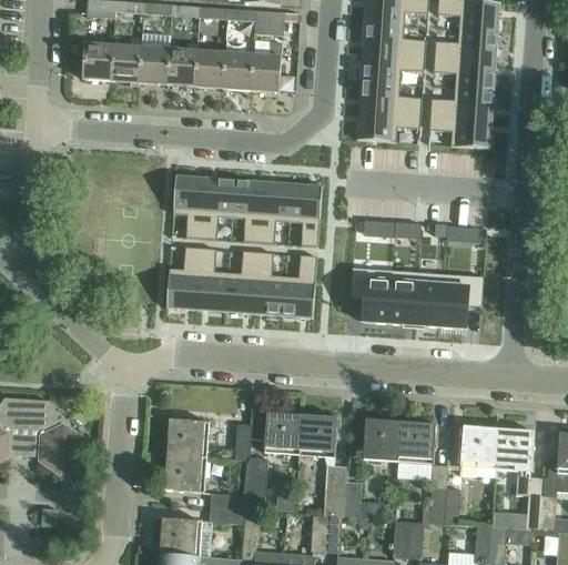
[(115,18),(115,11),(117,0),(88,0),(87,16),(115,18)]
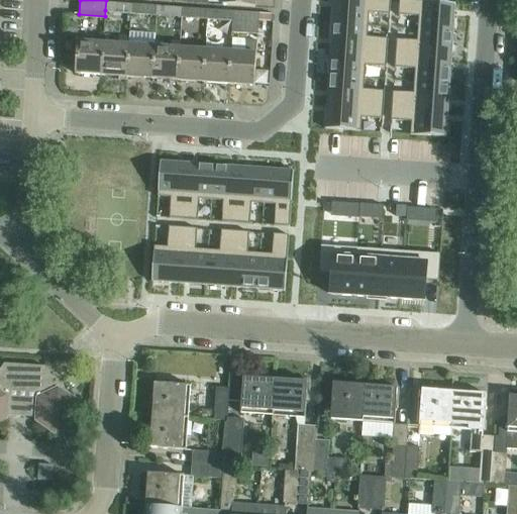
[(105,10),(130,12),(131,2),(106,0),(105,10)]
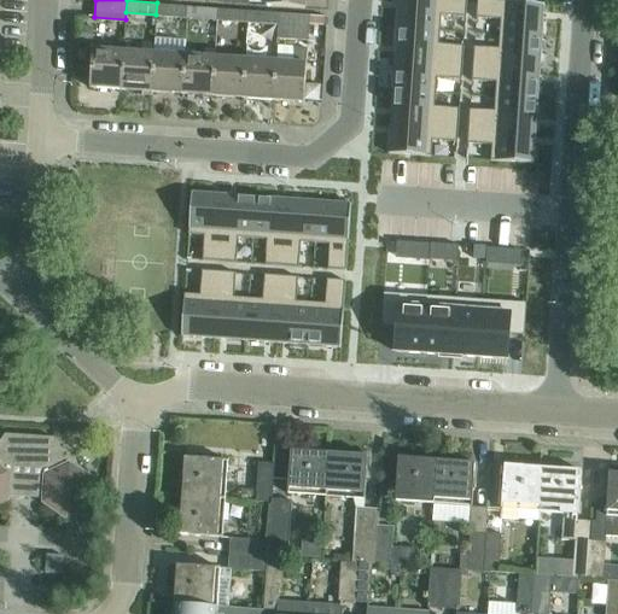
[(398,0),(397,24),(439,27),(441,17),(441,13),(465,15),(466,0),(398,0)]
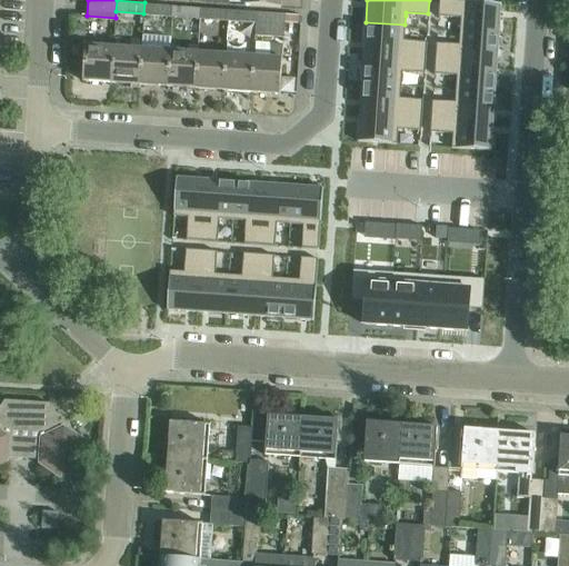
[(438,15),(460,16),(460,18),(460,28),(499,31),(501,2),(470,0),(439,0),(438,15)]
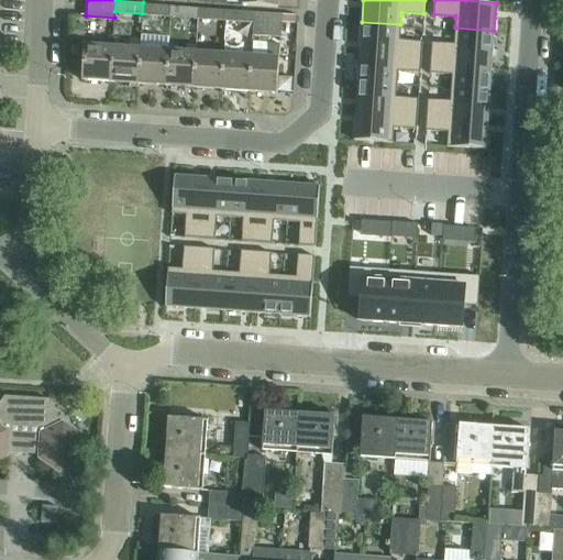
[(170,4),(143,2),(142,13),(169,14),(170,4)]
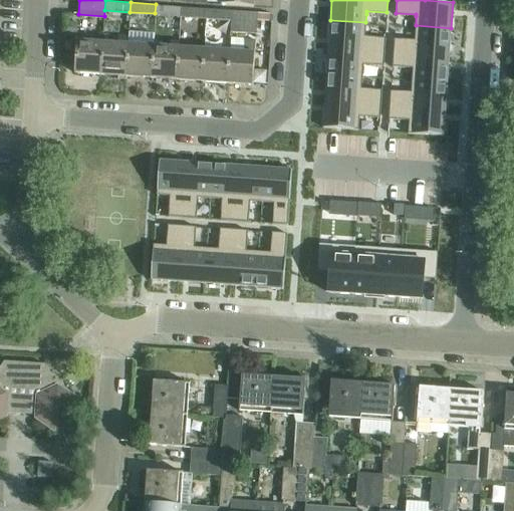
[(155,13),(180,15),(181,5),(156,4),(155,13)]
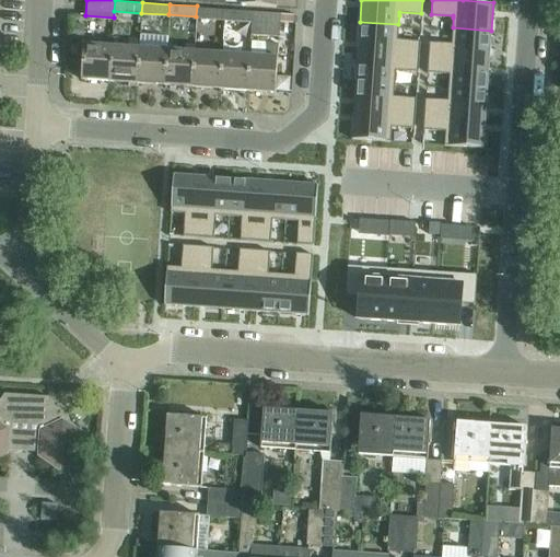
[(196,16),(224,19),(225,8),(197,6),(196,16)]
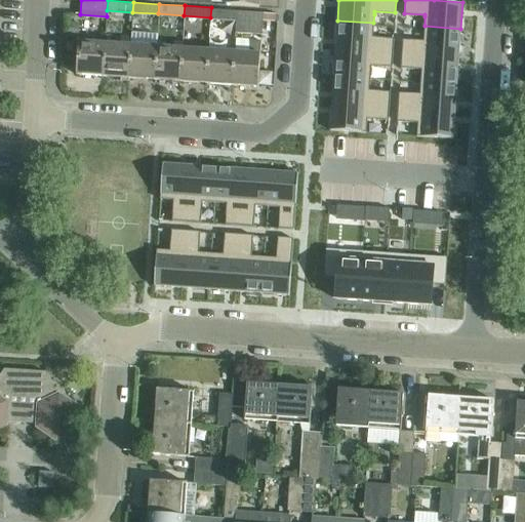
[(236,9),(211,7),(210,17),(209,37),(218,37),(219,18),(236,19),(236,9)]
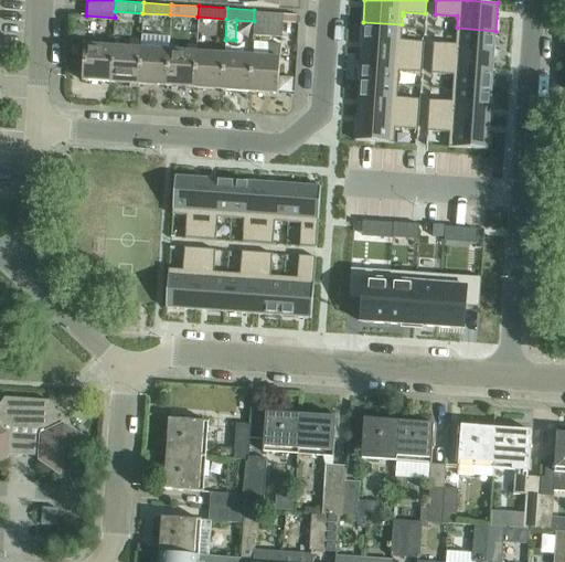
[(283,12),(254,10),(254,21),(253,33),(281,35),(283,21),(298,22),(299,13),(283,12)]
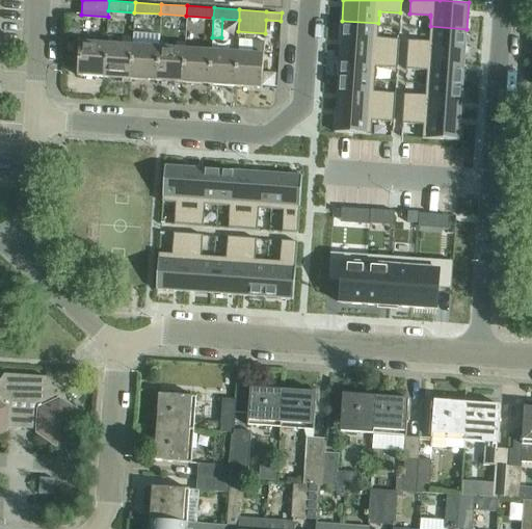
[(70,21),(69,36),(79,36),(80,22),(70,21)]
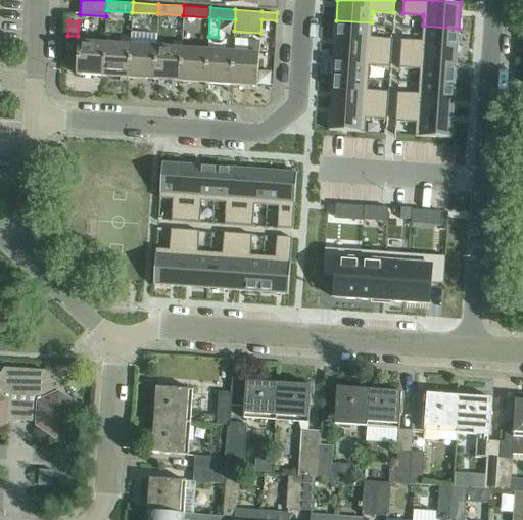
[(336,20),(334,47),(391,51),(391,42),(392,37),(372,36),(372,35),(372,22),(336,20)]
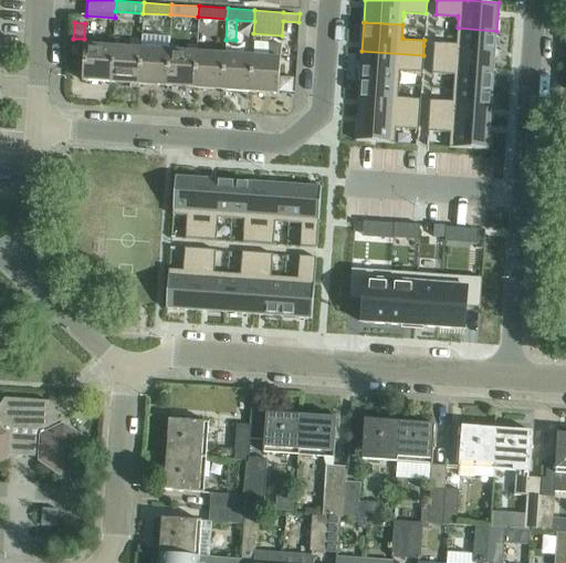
[(433,41),(432,56),(494,61),(494,60),(496,31),(458,28),(457,41),(457,42),(433,41)]
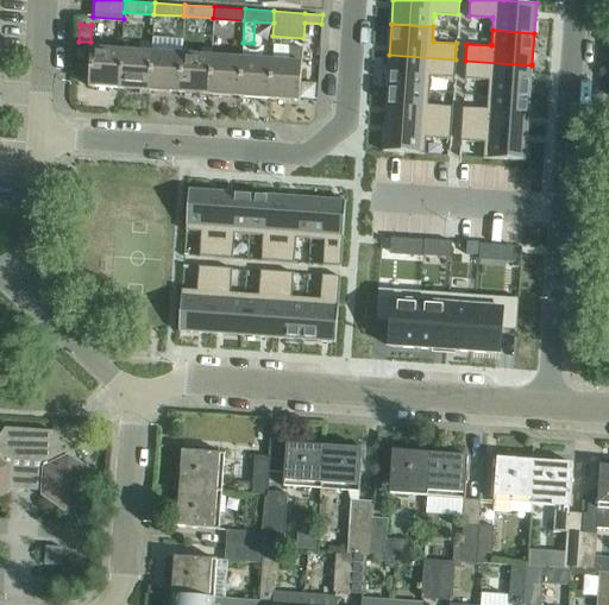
[(151,50),(149,88),(179,90),(181,52),(182,39),(152,37),(152,42),(151,42),(151,50)]
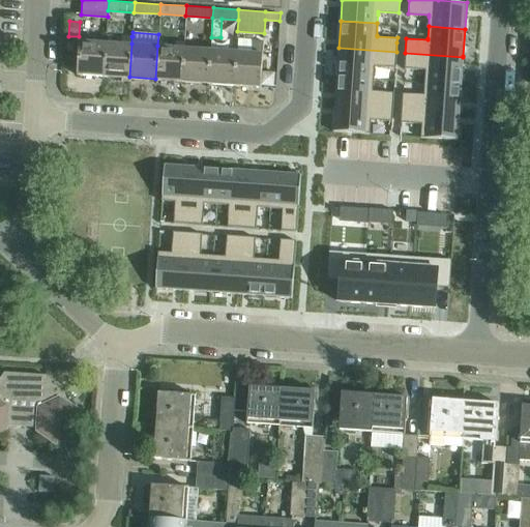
[(237,51),(236,51),(234,84),(260,86),(263,39),(238,37),(237,51)]
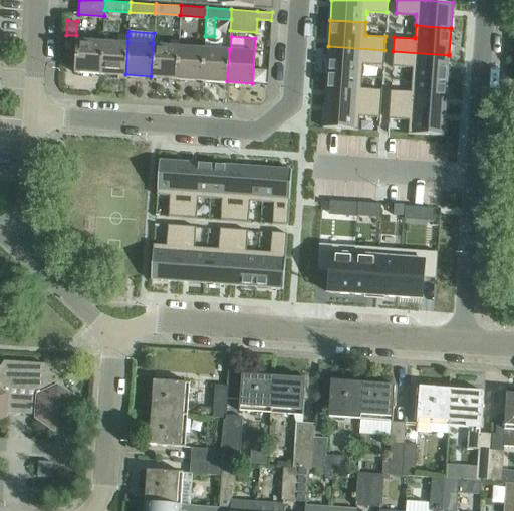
[(74,71),(100,72),(102,40),(76,38),(74,71)]
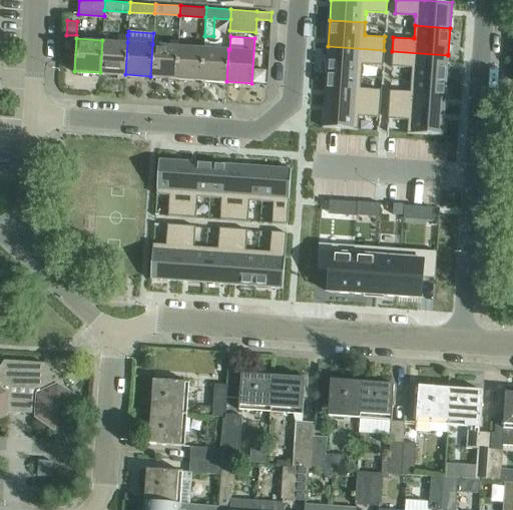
[(127,42),(102,40),(100,72),(125,74),(127,42)]
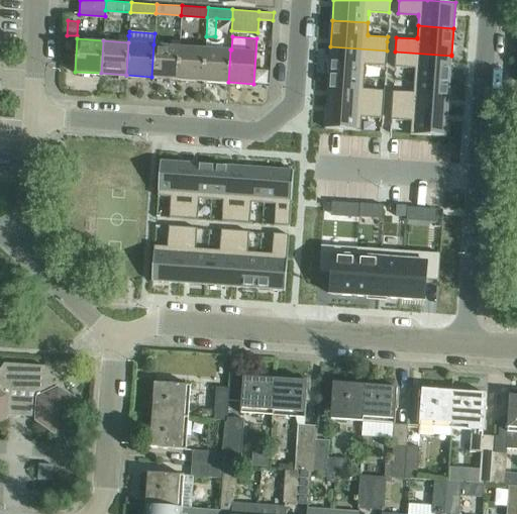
[(153,44),(151,77),(178,79),(180,45),(153,44)]
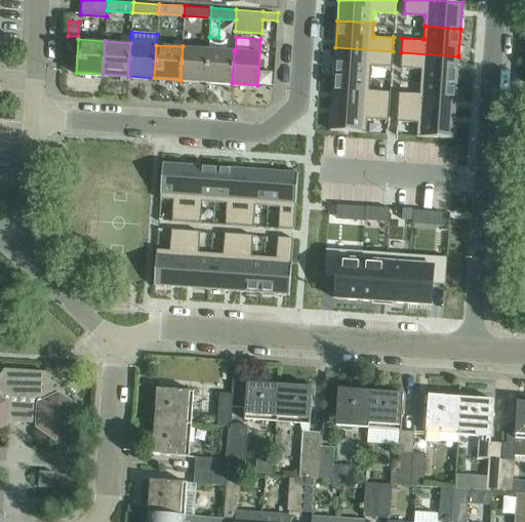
[(180,80),(205,81),(208,48),(183,46),(180,80)]
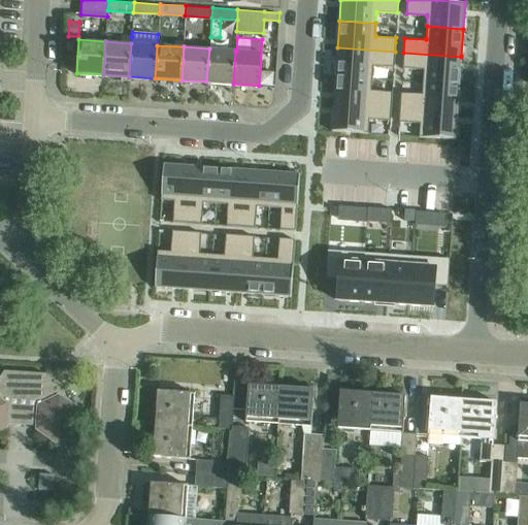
[(337,47),(335,74),(372,77),(373,65),(394,66),(395,52),(337,47)]
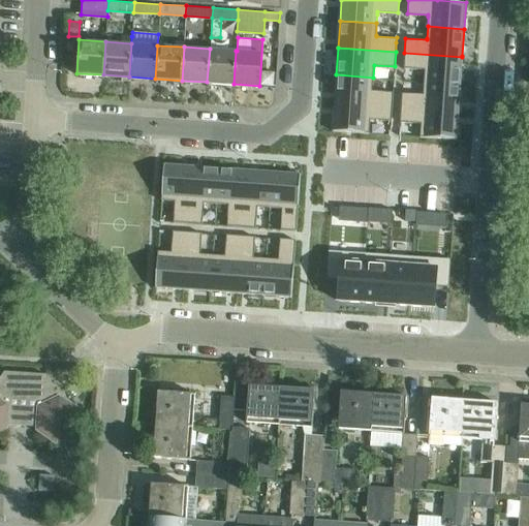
[(234,84),(236,51),(210,49),(207,82),(234,84)]
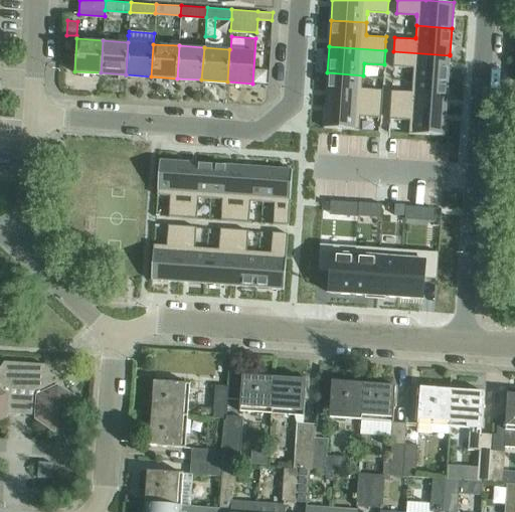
[(393,51),(392,65),(413,66),(412,78),(448,81),(450,55),(393,51)]
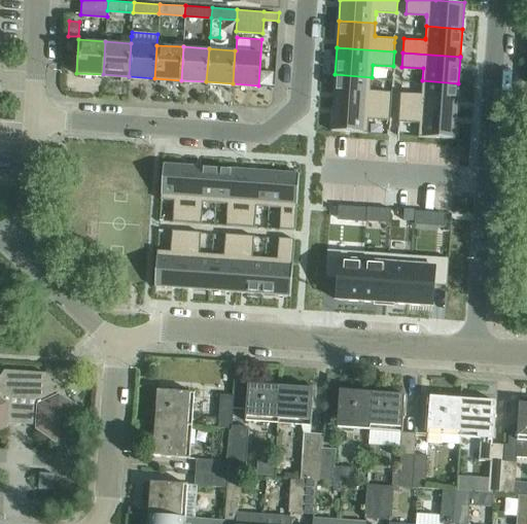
[(335,74),(332,101),(390,105),(391,91),(371,89),(372,77),(335,74)]
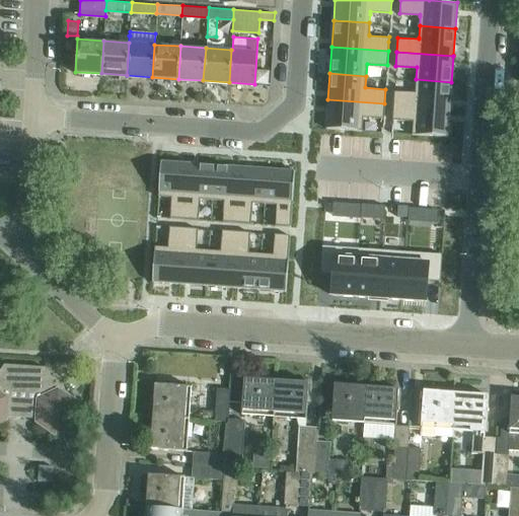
[(394,90),(393,104),(450,107),(451,82),(416,79),(415,91),(394,90)]
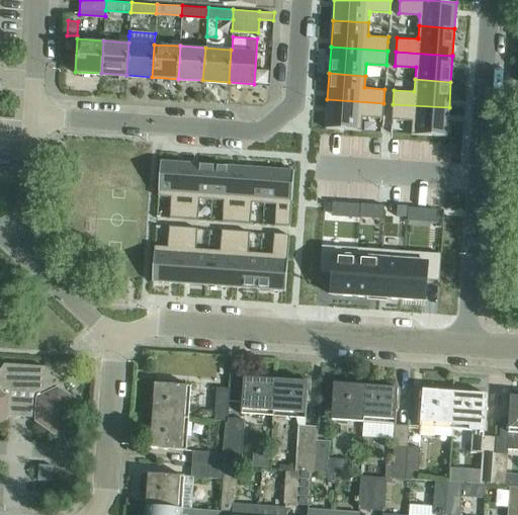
[(327,99),(326,126),(361,130),(362,116),(382,117),(383,103),(327,99)]
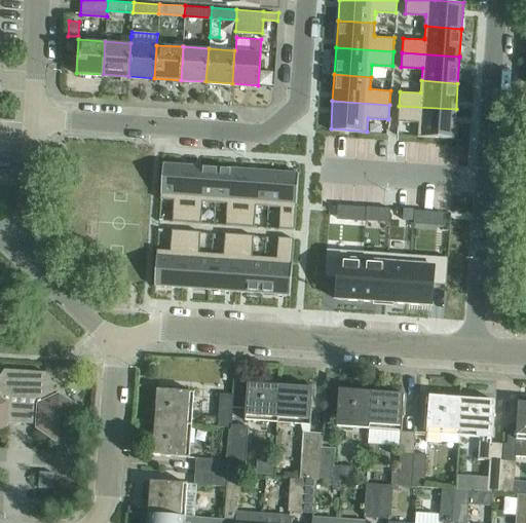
[(399,106),(398,120),(405,120),(406,120),(418,121),(418,122),(417,135),(454,138),(456,109),(399,106)]
